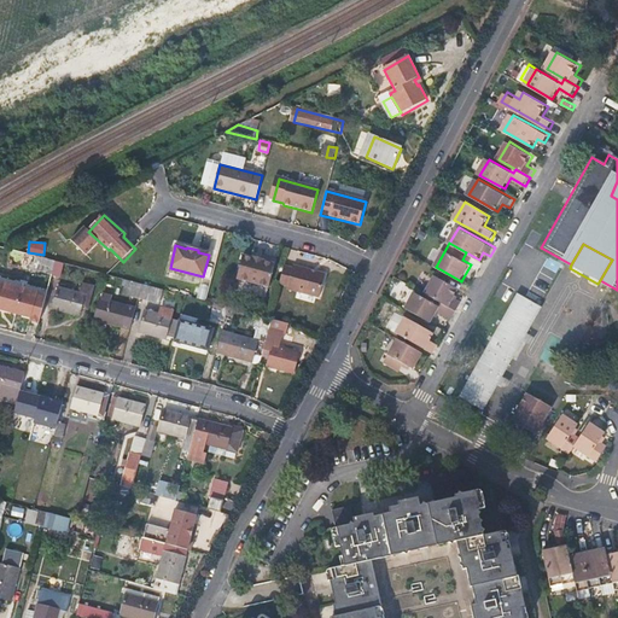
[(118,264),(109,255),(99,267),(109,275),(118,264)]
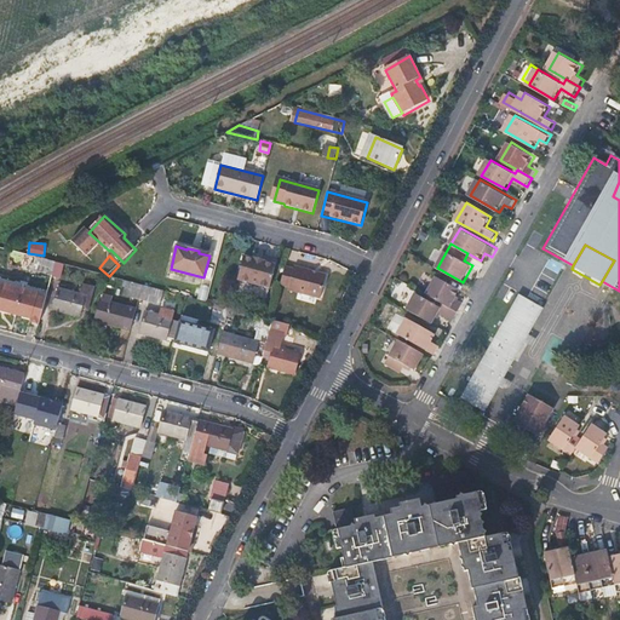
[(47,265),(45,274),(53,276),(57,263),(33,257),(33,262),(47,265)]
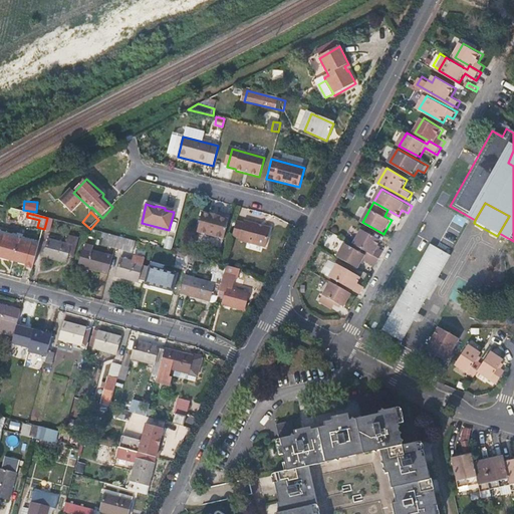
[(201,214),(196,232),(223,239),(227,221),(219,218),(219,217),(210,215),(210,216),(201,214)]
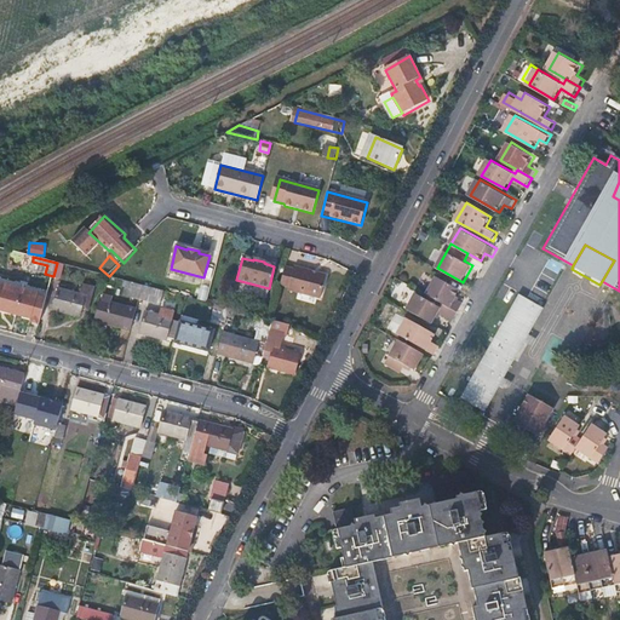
[(57,263),(53,276),(61,279),(64,265),(57,263)]
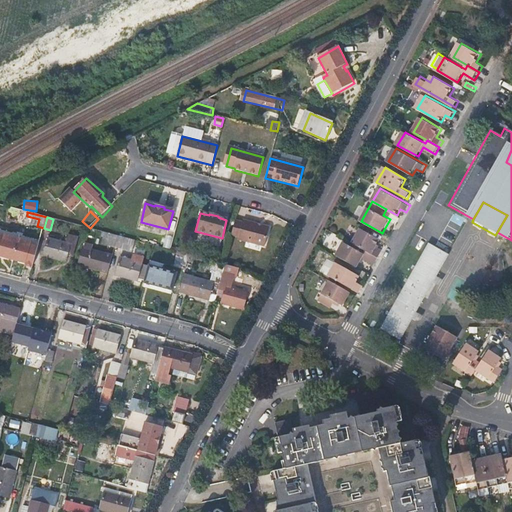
[(242,223),(234,221),(230,236),(238,238),(238,240),(265,247),(270,228),(243,221),(242,223)]
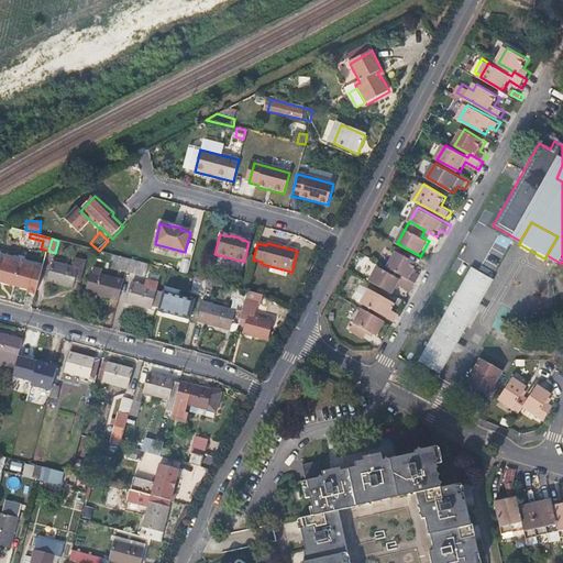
[(389,267),(405,276),(418,284),(422,276),(416,272),(421,264),(398,251),(389,267)]
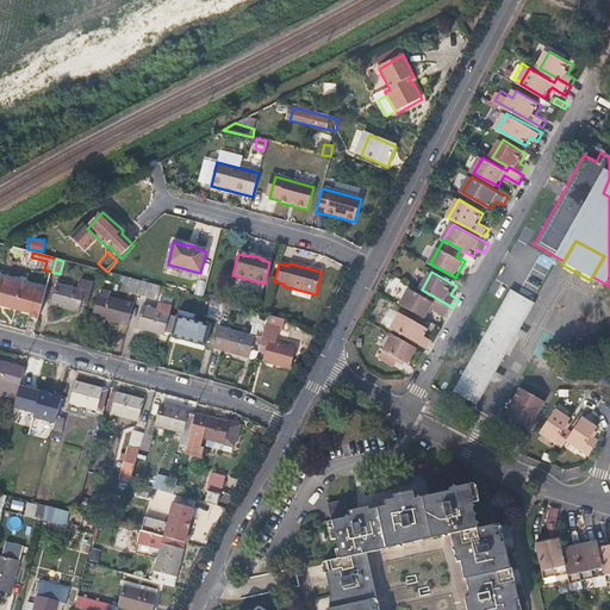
[(0,305),(31,315),(30,317),(39,319),(47,291),(0,278),(0,305)]
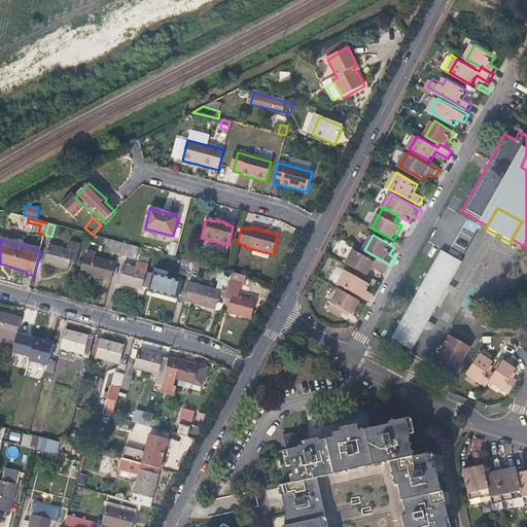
[(121,244),(115,242),(107,240),(106,245),(113,247),(112,253),(118,255),(121,244)]
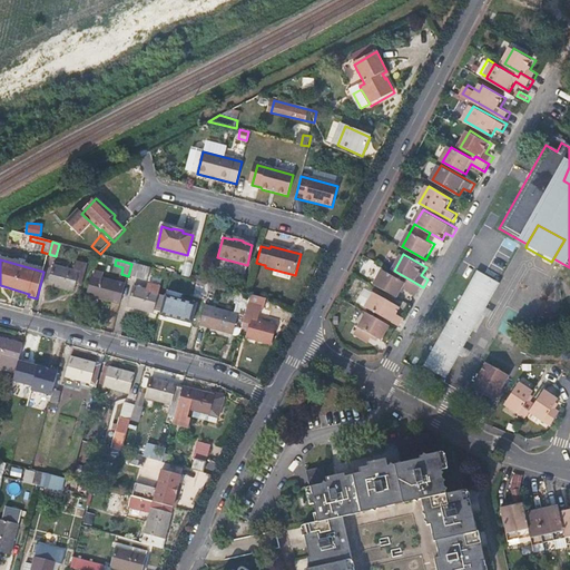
[(75,286),(81,288),(88,264),(77,261),(75,271),(55,266),(49,285),(74,292),(75,286)]
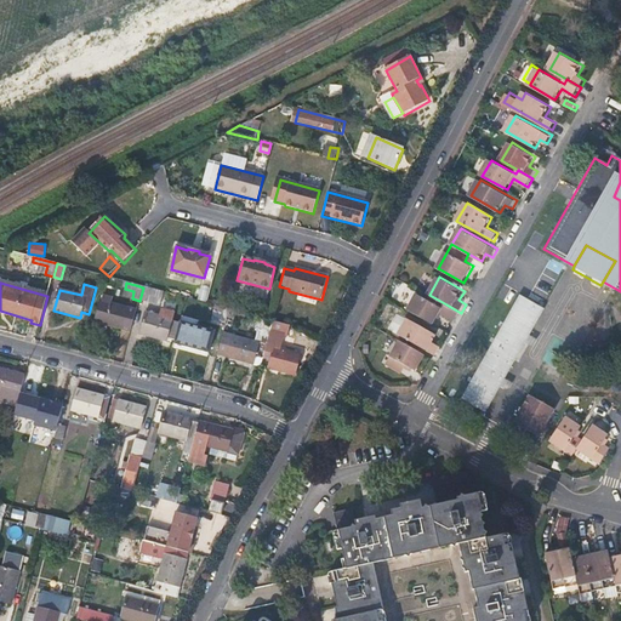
[(169,294),(143,288),(140,301),(160,306),(163,297),(167,298),(169,294)]
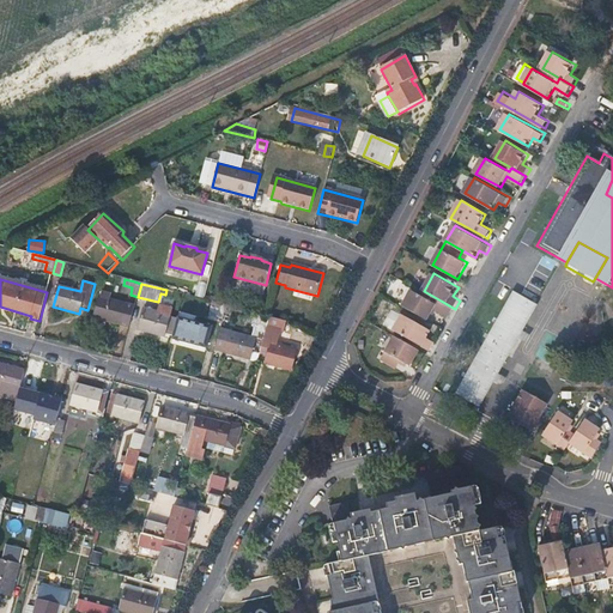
[(414,290),(405,307),(430,320),(436,309),(450,317),(455,309),(441,301),(438,304),(414,290)]
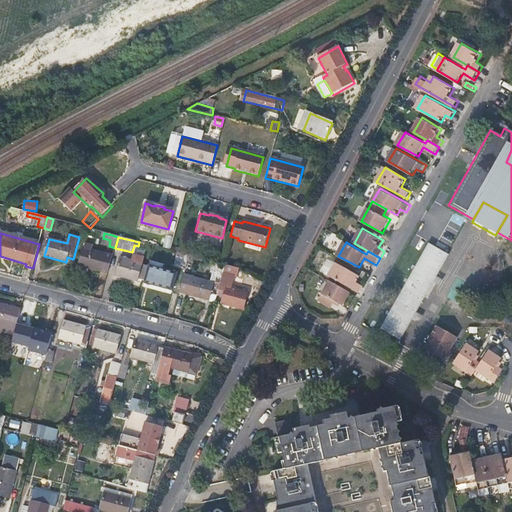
[(79,265),(108,273),(113,256),(92,250),(94,245),(86,243),(84,248),(83,248),(79,265)]
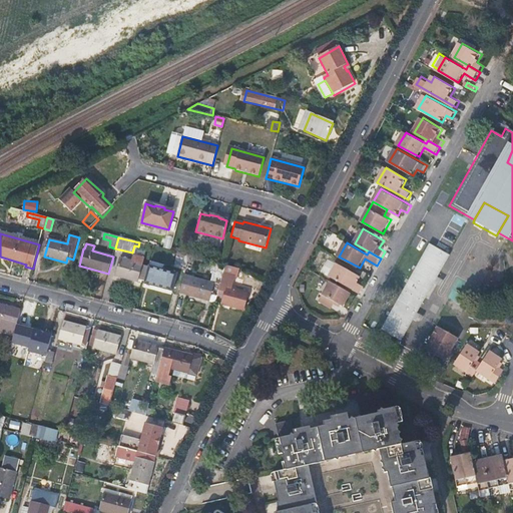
[(429,243),(380,330),(400,341),(449,254),(429,243)]
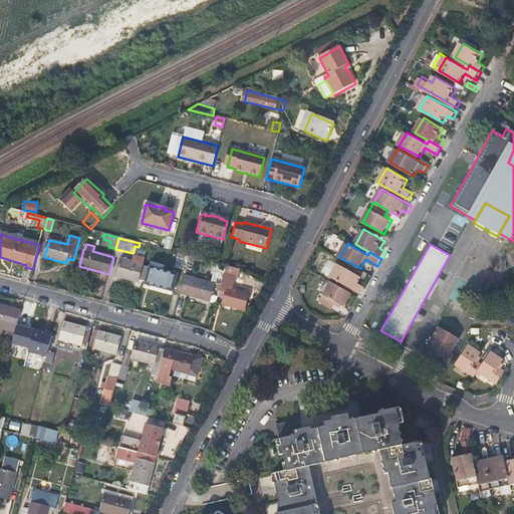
[(191,257),(179,254),(176,265),(188,268),(191,257)]
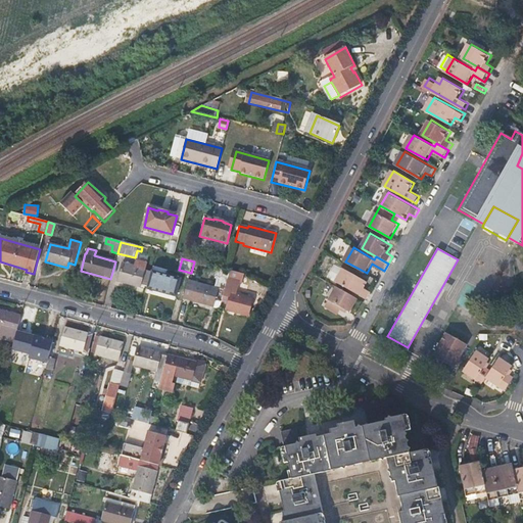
[(124,264),(119,281),(141,287),(142,285),(148,286),(151,272),(145,270),(147,265),(139,262),(138,268),(124,264)]
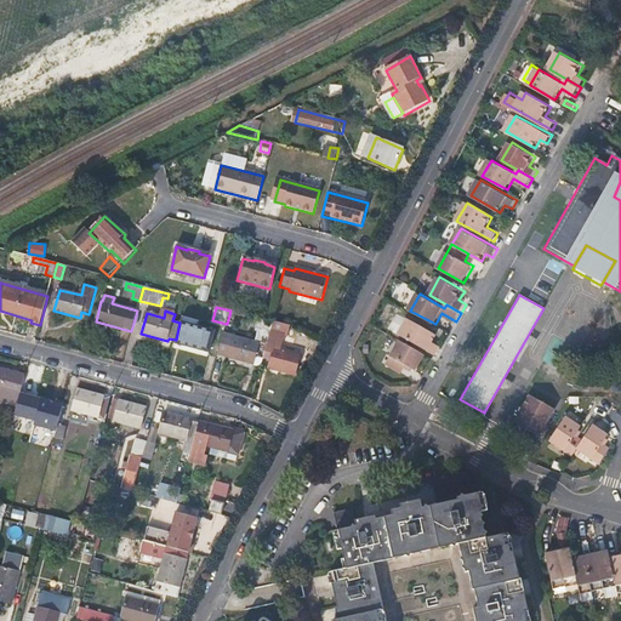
[(271,320),(266,319),(260,343),(257,352),(265,353),(273,322),(271,320)]
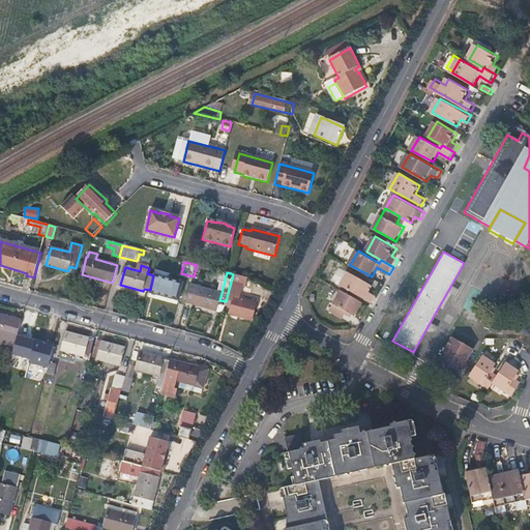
[(342,286),(373,303),(377,296),(371,292),(374,286),(349,272),(342,286)]
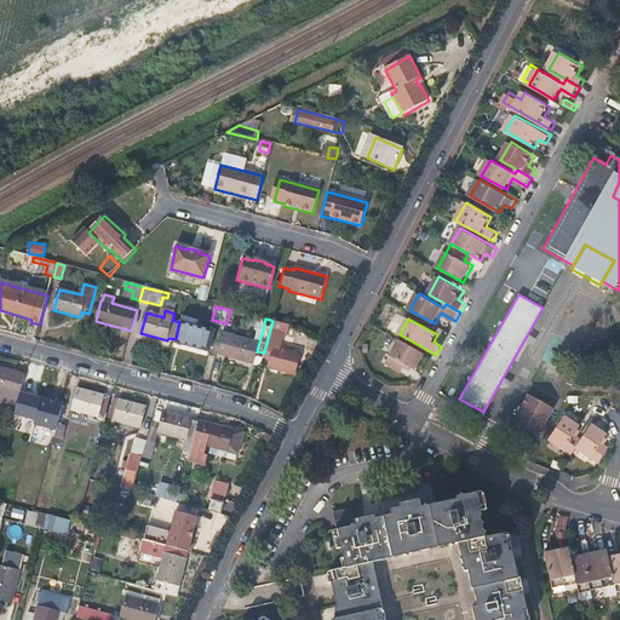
[(287,336),(288,326),(273,321),(264,352),(263,357),(270,359),(268,368),(294,374),(300,354),(277,348),(281,334),(287,336)]
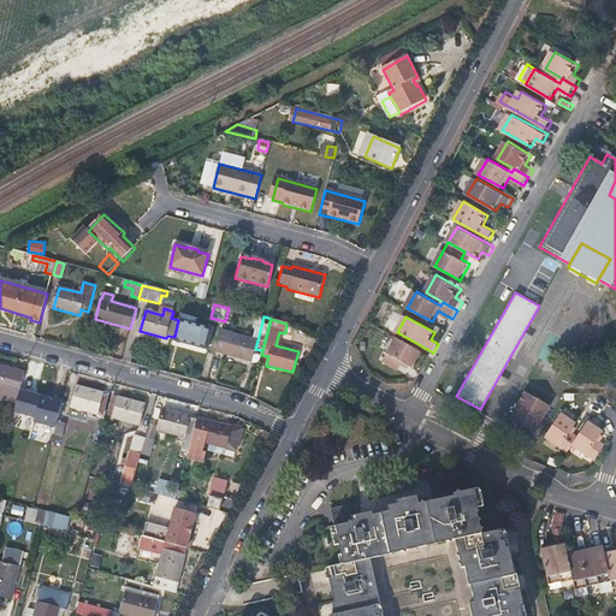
[(213,329),(178,320),(175,337),(182,339),(181,342),(208,349),(213,329)]
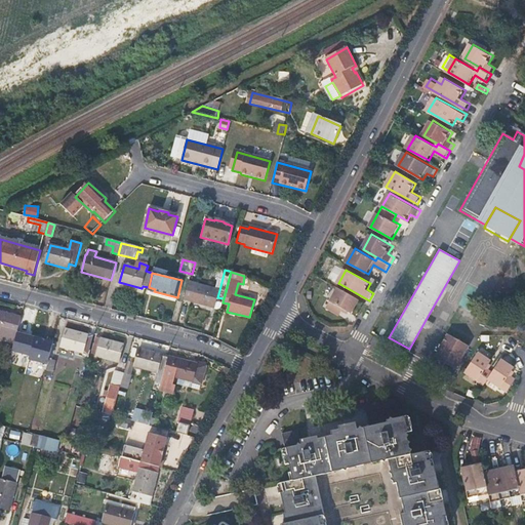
[(190,282),(185,299),(214,309),(216,300),(217,297),(219,290),(190,282)]
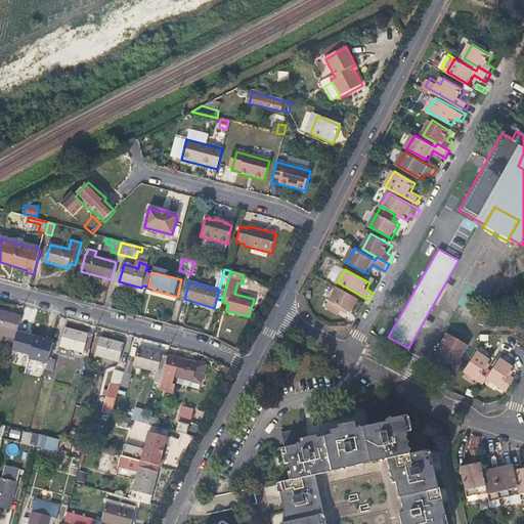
[(352,313),(360,299),(339,287),(328,307),(341,315),(344,309),(352,313)]
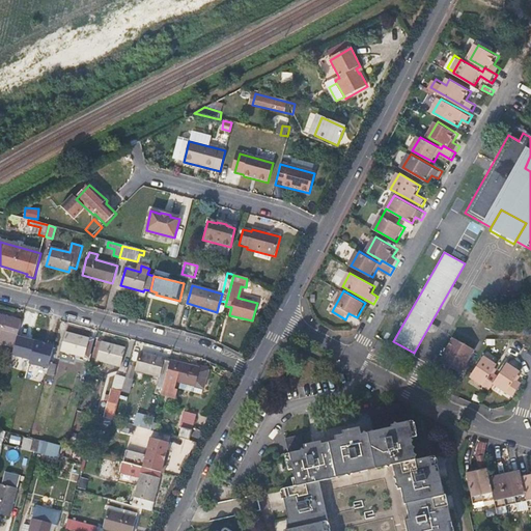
[(21,322),(0,315),(0,335),(1,336),(0,340),(0,342),(15,346),(17,339),(21,322)]
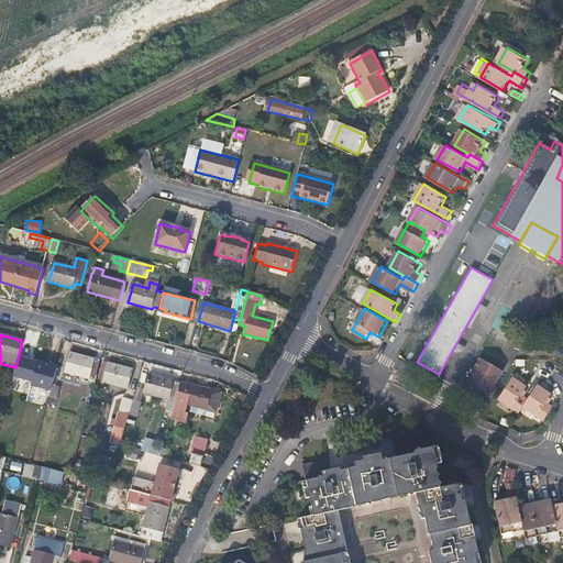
[(53,349),(22,341),(18,360),(47,368),(53,349)]
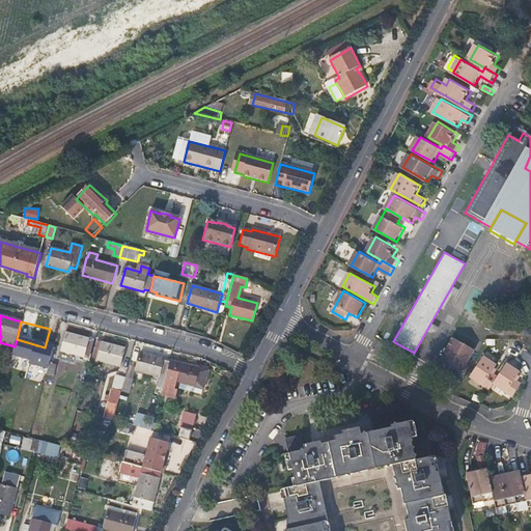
[(65,333),(61,351),(84,357),(89,339),(65,333)]
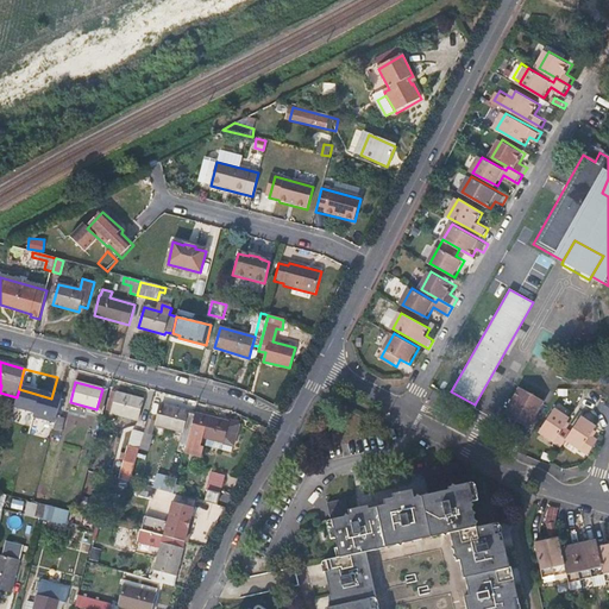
[(547,403),(523,388),(508,413),(532,427),(547,403)]
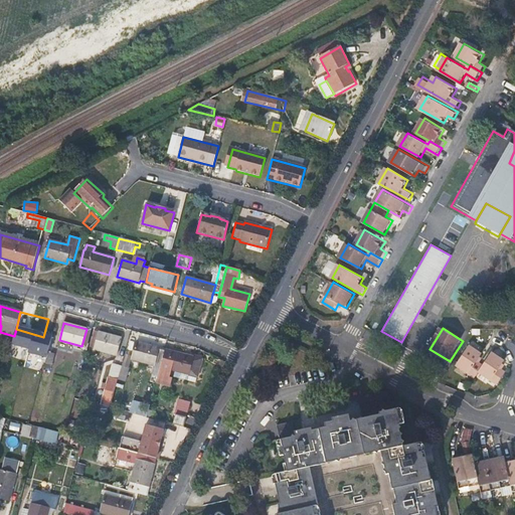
[(93,331),(87,351),(84,358),(95,360),(97,353),(98,351),(94,350),(99,332),(93,331)]
